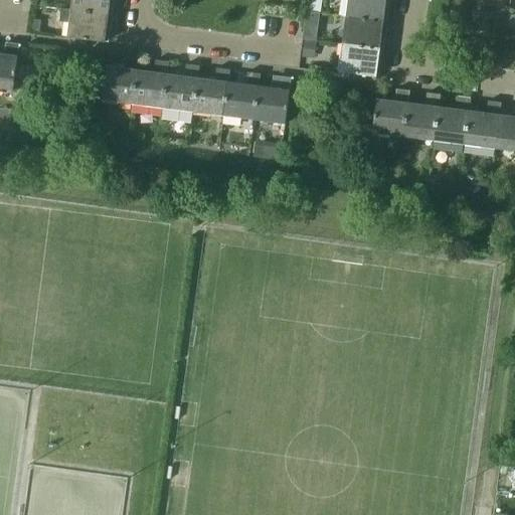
[(70,0),(69,9),(109,14),(110,0),(70,0)]
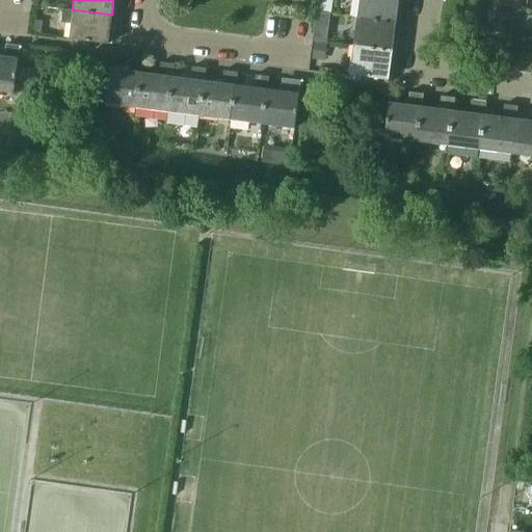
[(356,0),(354,17),(396,22),(398,0),(356,0)]
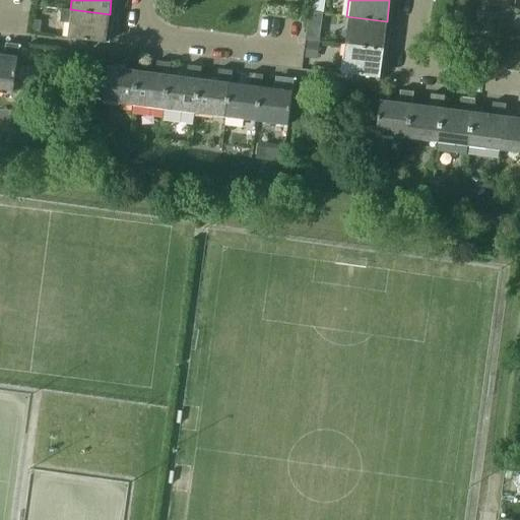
[(106,42),(110,14),(70,9),(61,8),(59,21),(68,22),(66,37),(106,42)]
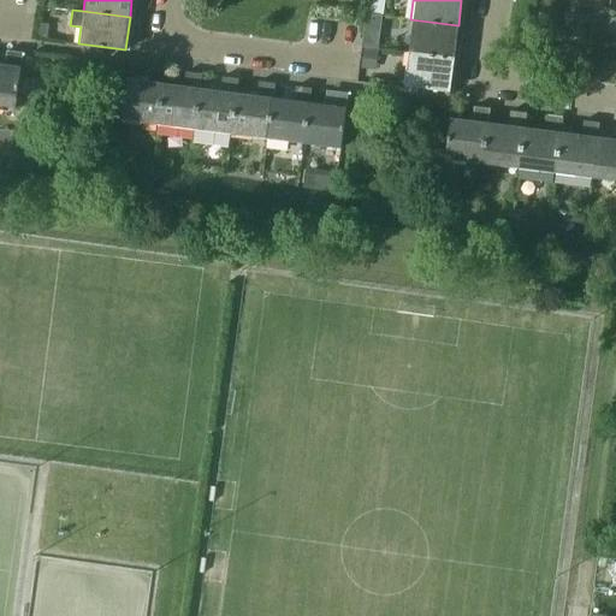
[(380,30),(381,16),(367,15),(366,15),(365,27),(363,28),(380,30)]
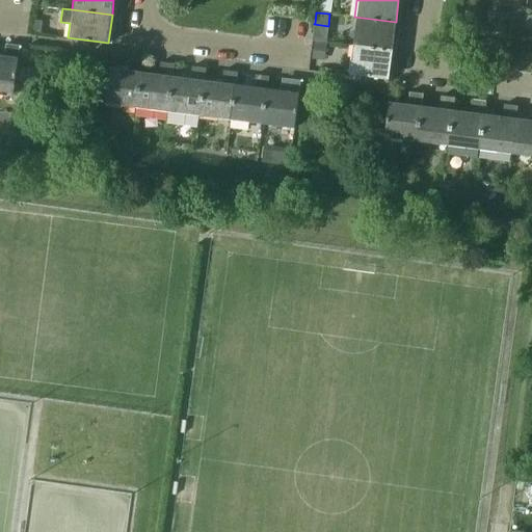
[(354,17),(351,46),(392,51),(396,22),(354,17)]
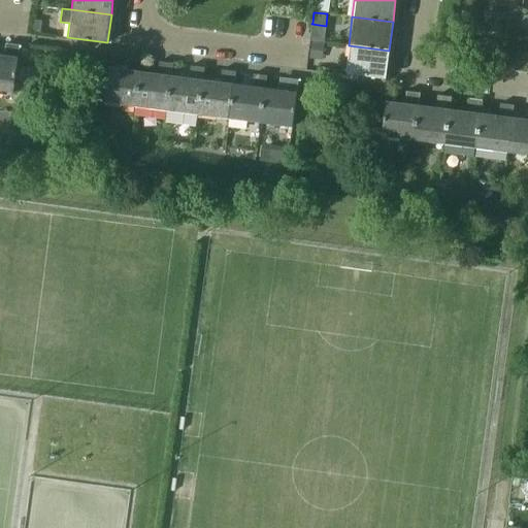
[(41,21),(32,20),(31,31),(39,32),(41,21)]
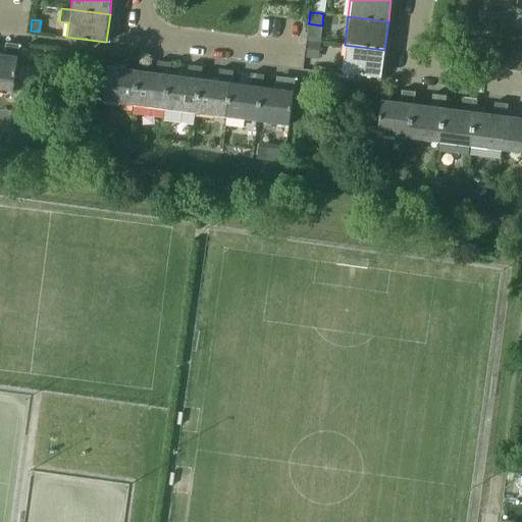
[(320,42),(308,41),(306,57),(318,59),(320,42)]
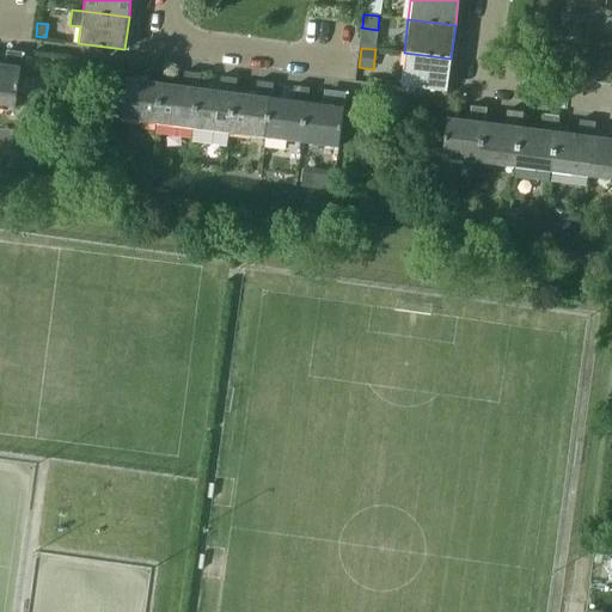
[(0,103),(16,106),(23,51),(6,49),(5,63),(0,62),(0,103)]
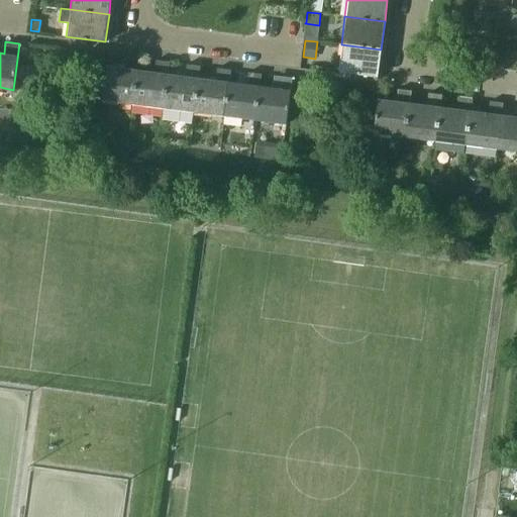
[(381,49),(341,44),(337,71),(378,76),(381,49)]
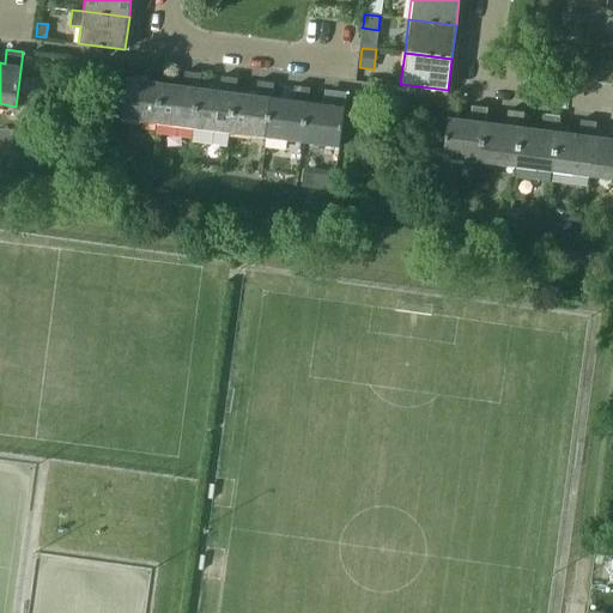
[(120,117),(157,123),(163,83),(164,68),(147,66),(145,82),(125,78),(120,117)]
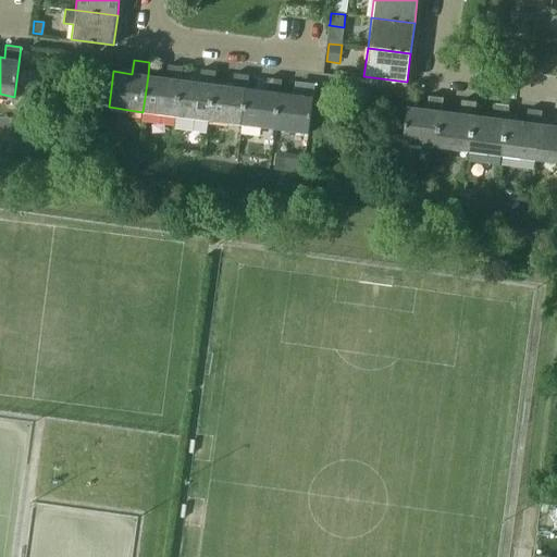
[(143,112),(176,116),(182,81),(181,81),(183,66),(166,64),(165,78),(148,75),(143,112)]
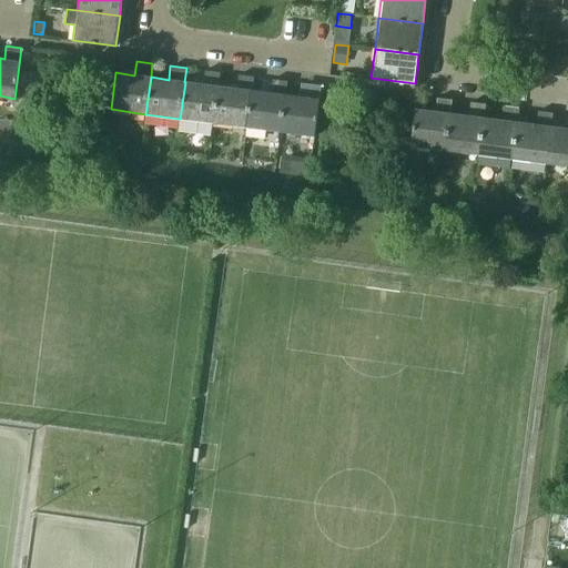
[(180,119),(212,122),(217,85),(220,72),(205,70),(203,84),(185,82),(180,119)]
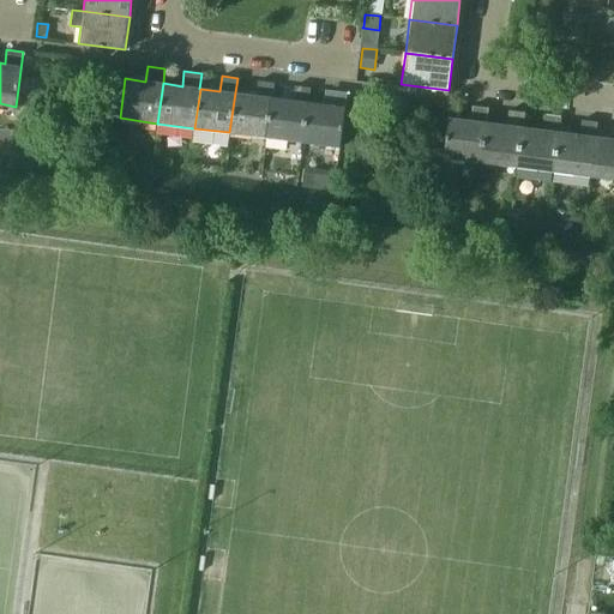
[(229,132),(265,137),(271,97),(270,97),(272,83),(257,80),(254,95),(235,92),(229,132)]
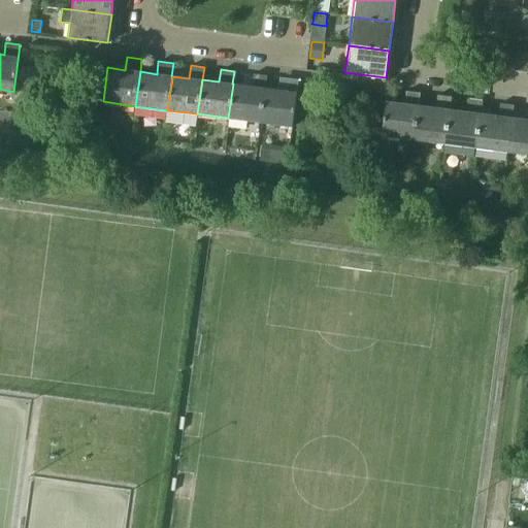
[(228,118),(260,122),(264,88),(266,75),(253,73),(252,87),(233,84),(228,118)]
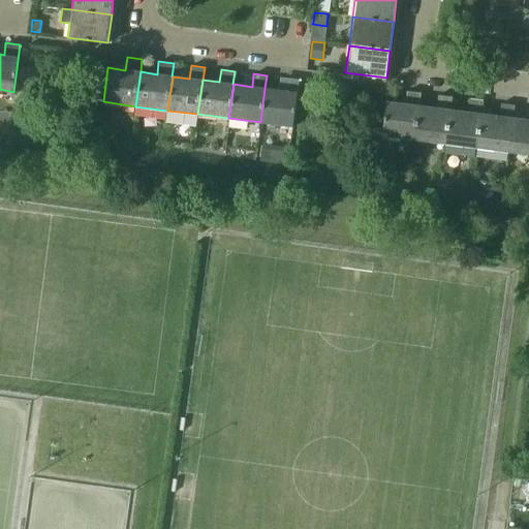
[(282,90),(265,88),(260,122),(292,126),(299,79),(284,76),(282,90)]
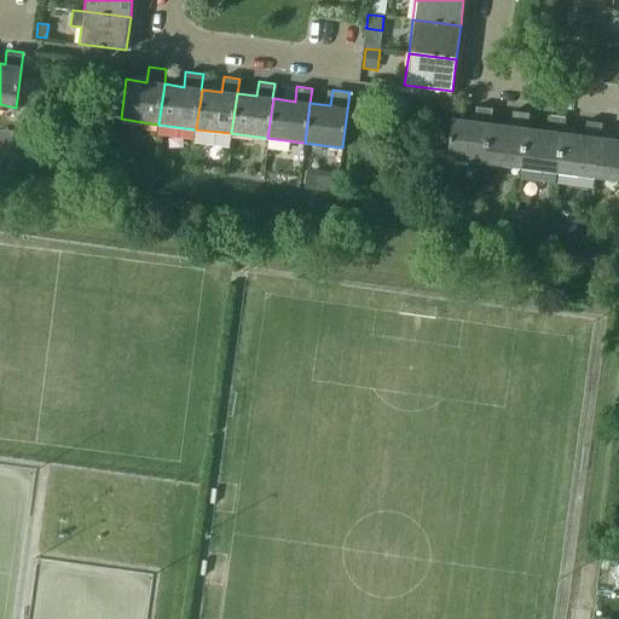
[(490,125),(492,110),(475,108),(473,122),(452,120),(447,161),(485,165),(490,125)]
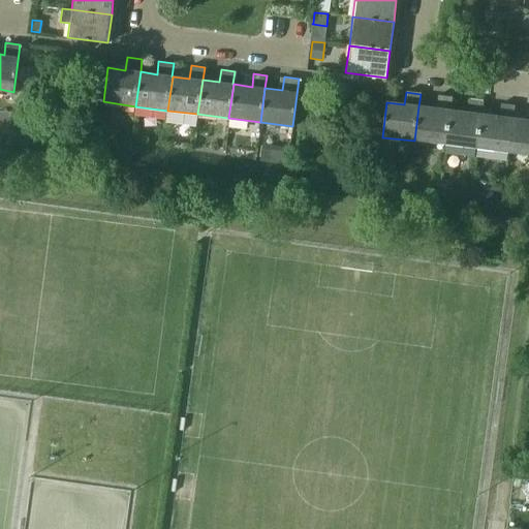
[(445,145),(450,111),(452,98),(437,96),(435,109),(418,106),(414,141),(445,145)]
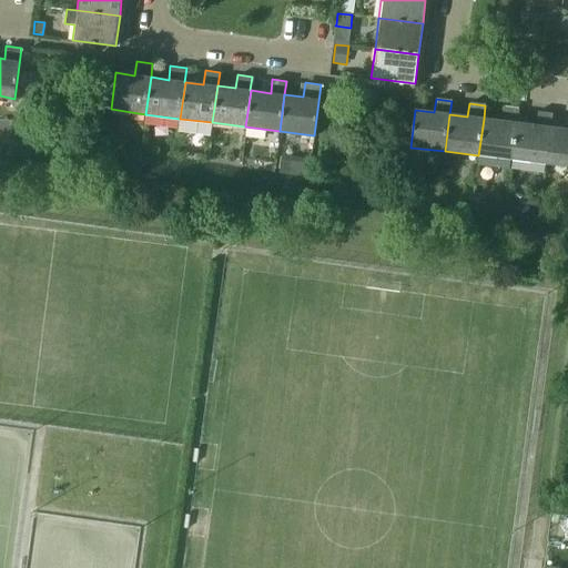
[(478,155),(513,160),(517,123),(519,110),(504,108),(503,121),(484,119),(478,155)]
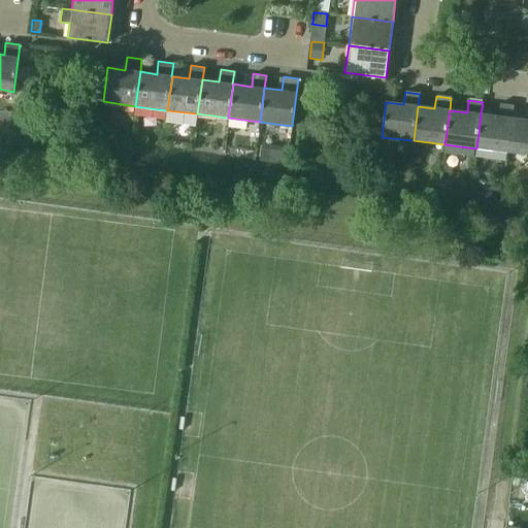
[(476,149),(506,152),(512,118),(513,105),(500,104),(499,117),(481,114),(476,149)]
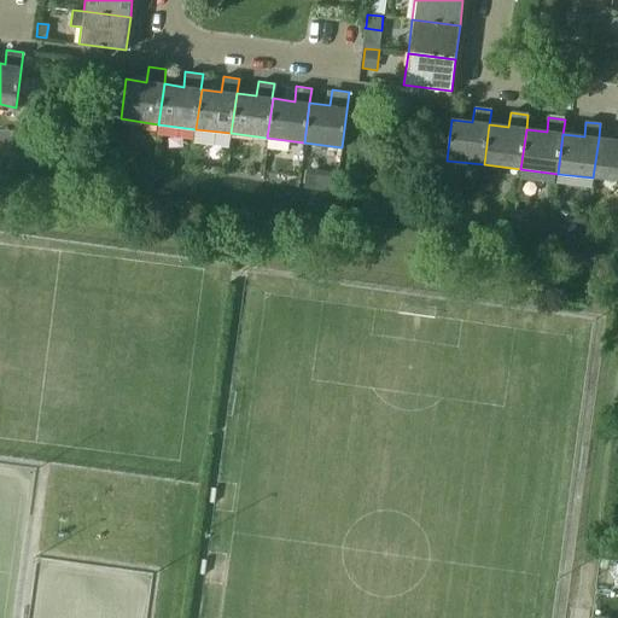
[(69,129),(58,133),(62,141),(73,136),(69,129)]
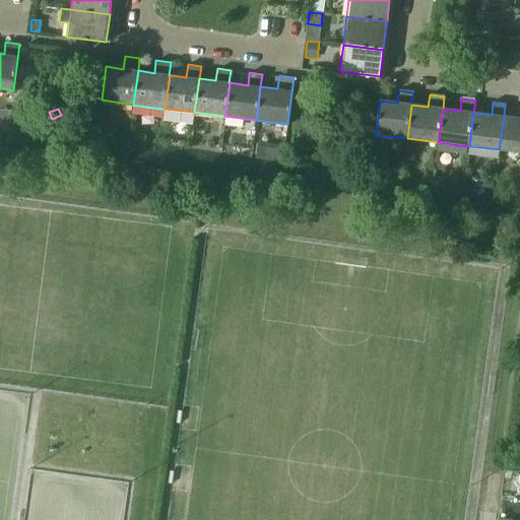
[(519,152),(519,118),(504,116),(499,149),(519,152)]
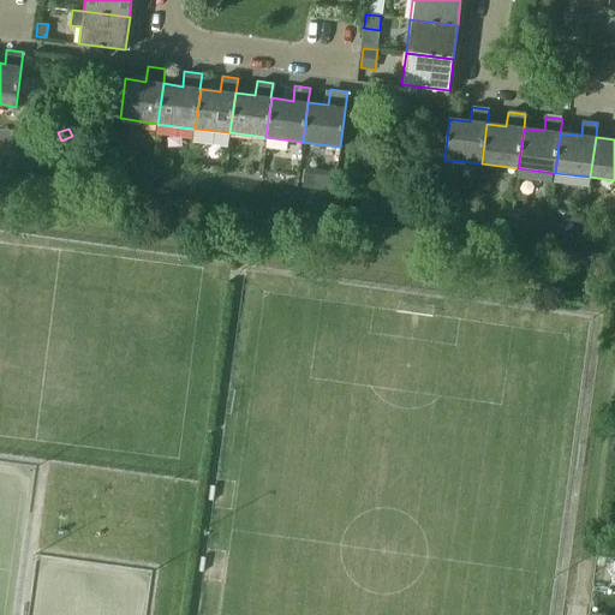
[(306,168),(304,186),(334,190),(336,172),(306,168)]
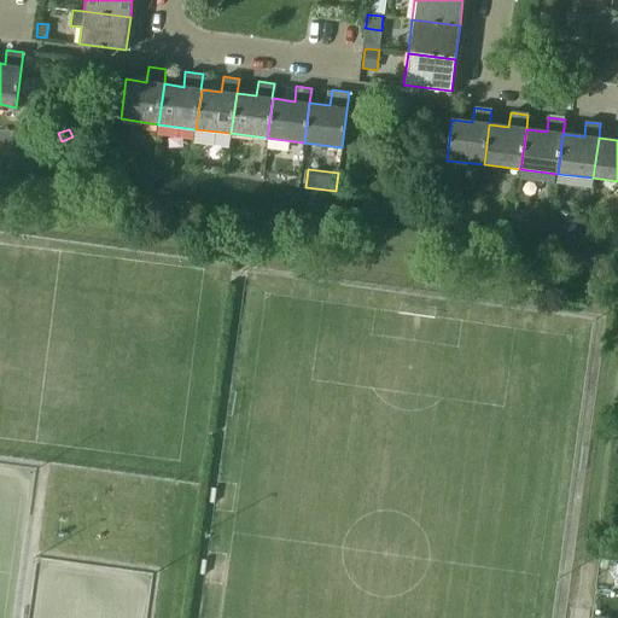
All buildings are outlined.
